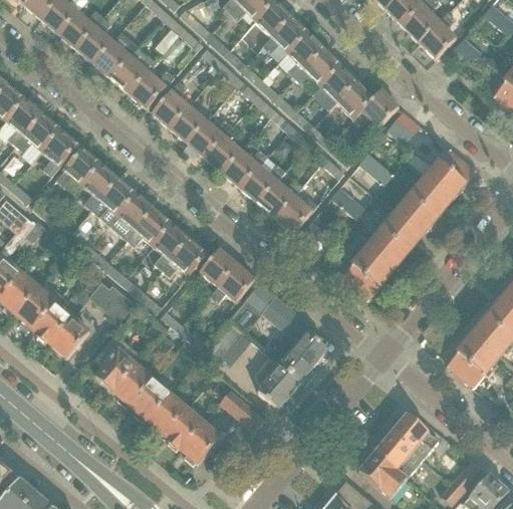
[(27,0),(24,4),(41,19),(57,0),(27,0)]
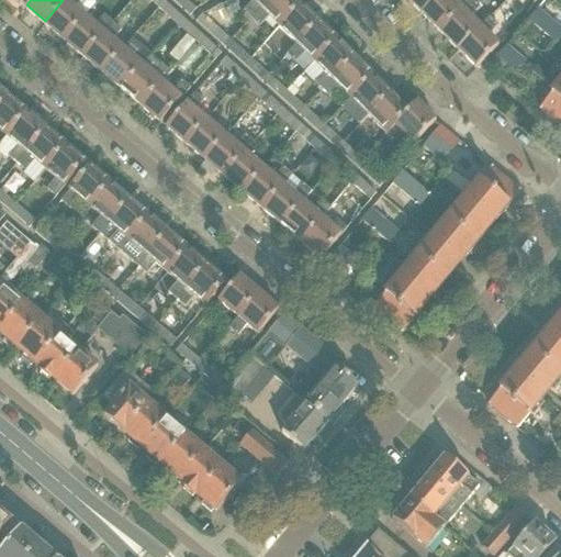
[(63,0),(45,21),(65,37),(85,12),(75,4),(78,0),(63,0)]
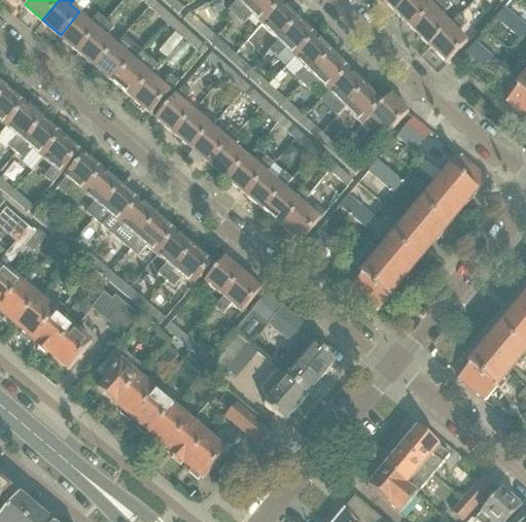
[(151,0),(148,4),(159,13),(165,6),(158,0),(151,0)]
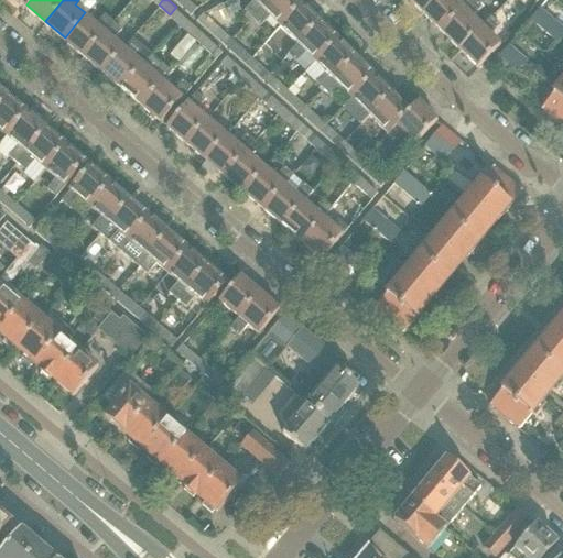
[(245,7),(252,14),(266,0),(251,0),(245,7)]
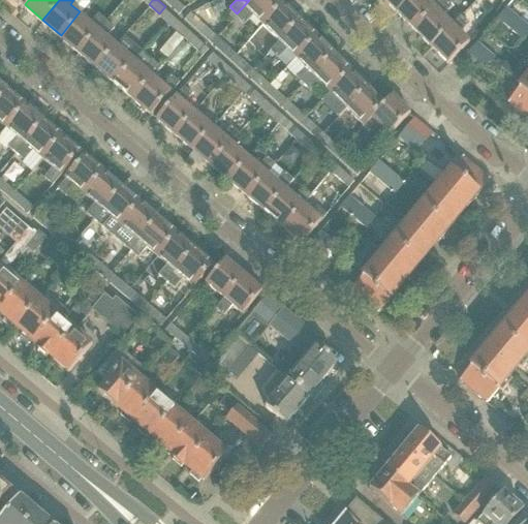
[(253,11),(262,21),(283,0),(249,0),(237,13),(245,21),(253,11)]
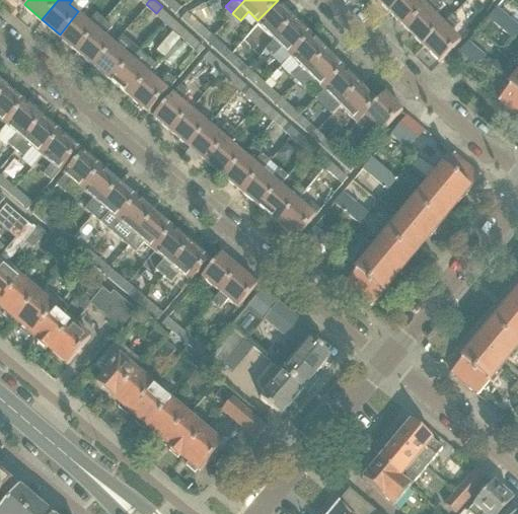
[(257,20),(275,38),(295,16),(280,0),(278,0),(257,20)]
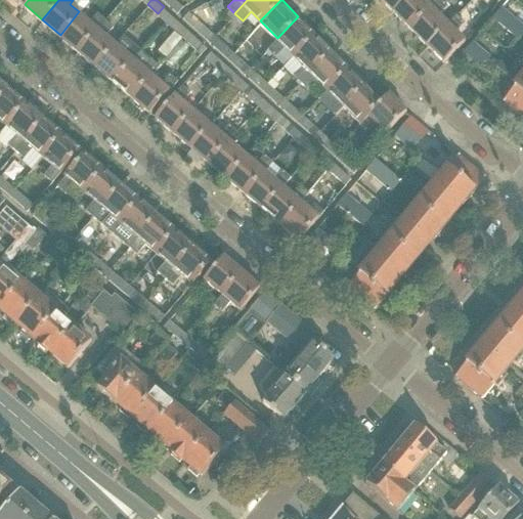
[(384,0),(394,9),(394,8),(402,0),(384,0)]
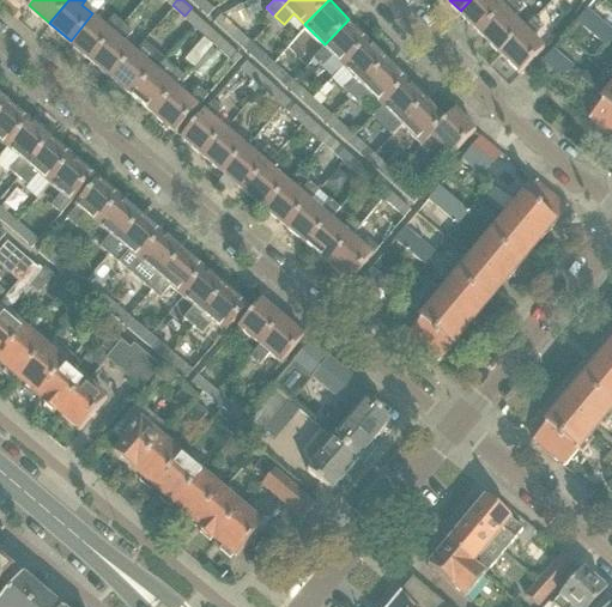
[(471,0),(461,10),(461,11),(480,30),(510,0),(471,0)]
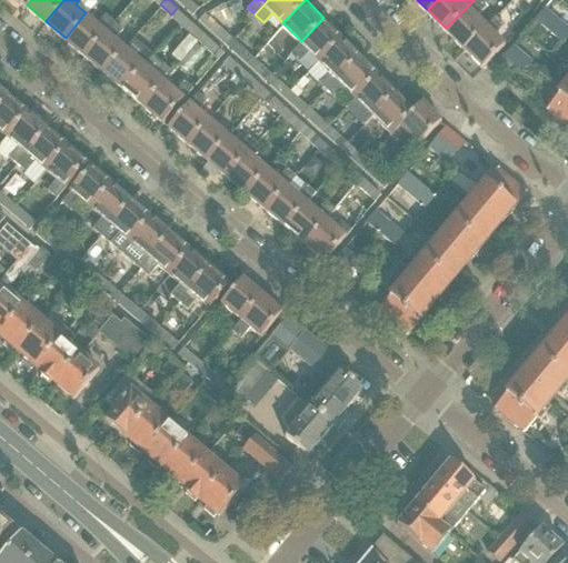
[(474,0),(446,28),(464,46),(465,46),(487,23),(477,13),(487,3),(484,0),(474,0)]
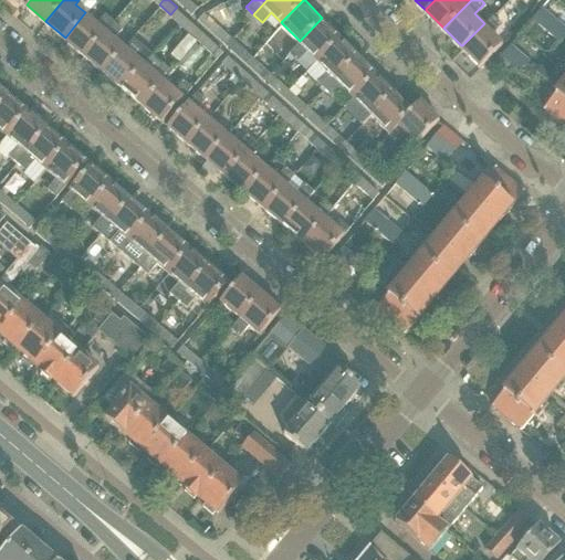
[(564,23),(543,4),(533,17),(560,40),(564,33),(564,23)]
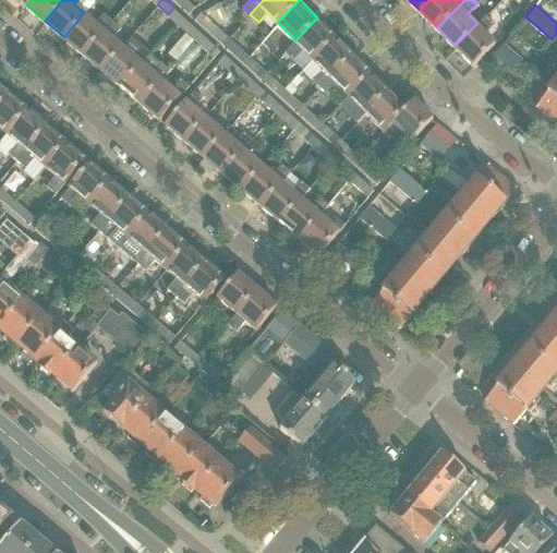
[(201,10),(194,16),(215,36),(221,28),(201,10)]
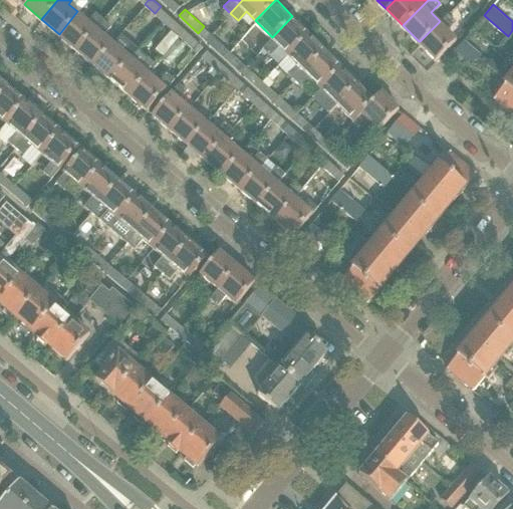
[(77,11),(59,34),(76,48),(103,17),(96,10),(87,20),(77,11)]
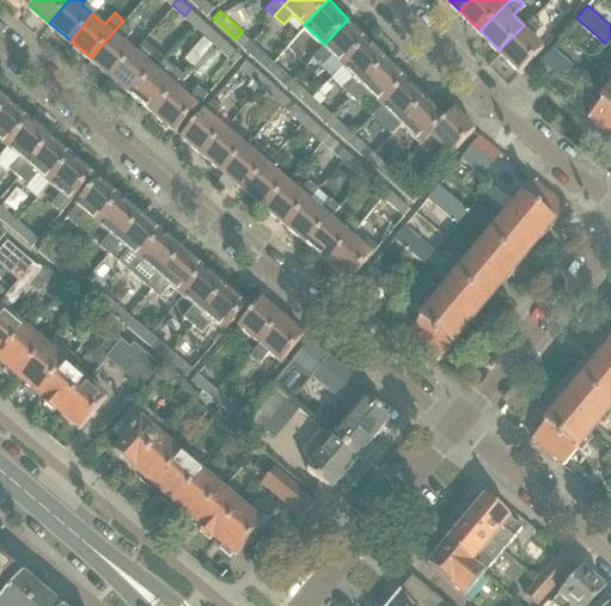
[(500,49),(499,49),(519,69),(526,62),(536,53),(544,46),(533,35),(532,34),(543,24),(533,14),(524,25),(500,49)]
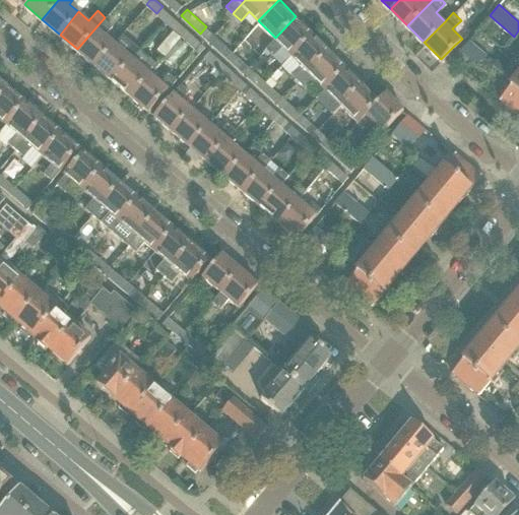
[(282,45),(292,54),(312,33),(296,16),(275,38),(266,46),(274,54),(282,45)]
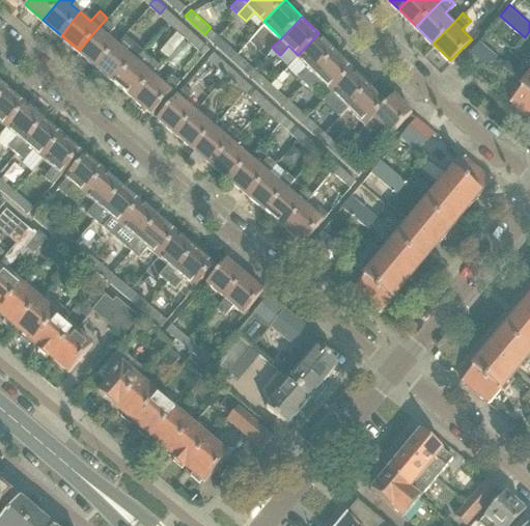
[(79,50),(98,65),(116,43),(107,34),(115,24),(107,18),(79,50)]
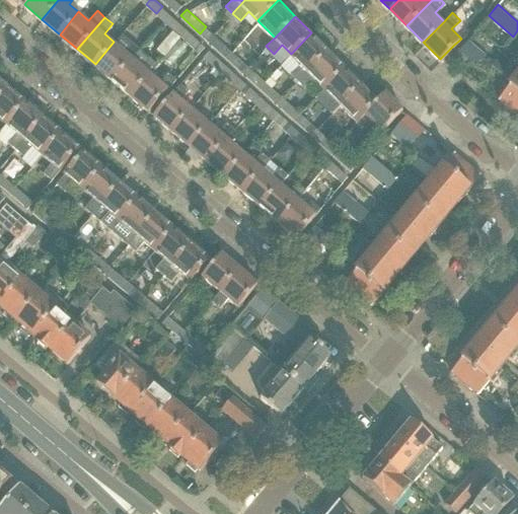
[(176,19),(170,26),(180,35),(187,28),(176,19)]
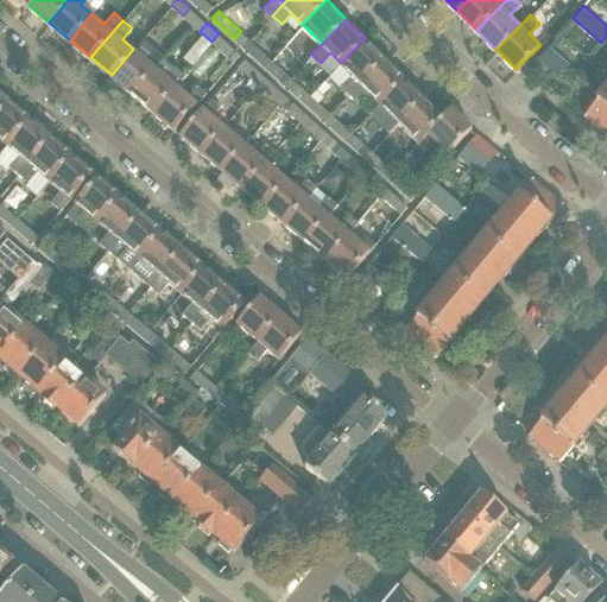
[(219,33),(212,42),(233,59),(239,52),(219,33)]
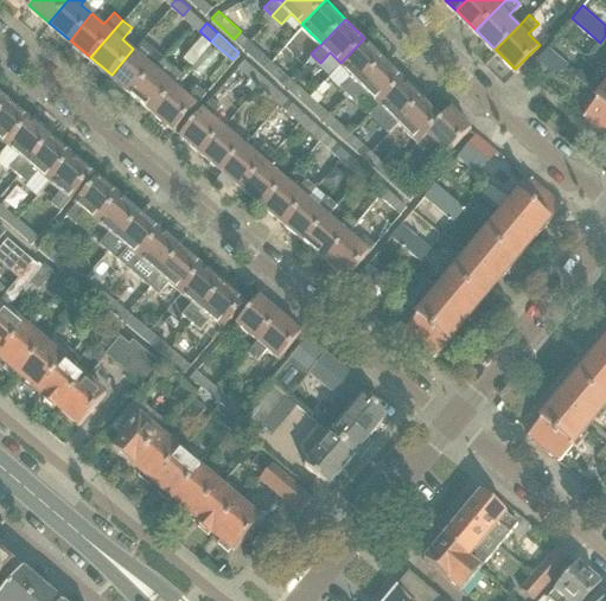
[(133,49),(112,75),(132,93),(164,55),(144,37),(133,49)]
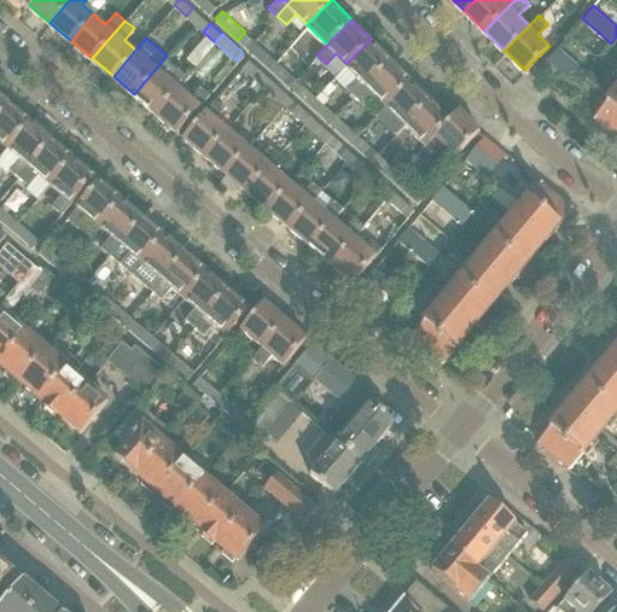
[(254,39),(246,46),(267,65),(274,58),(254,39)]
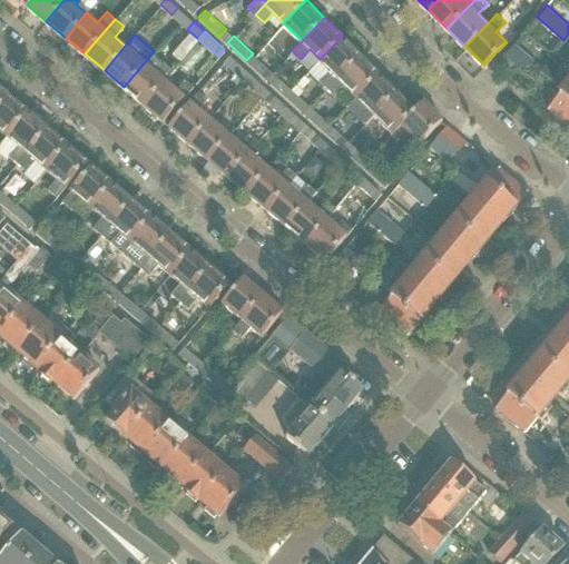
[(320,59),(308,70),(319,80),(320,79),(327,87),(361,53),(343,36),(320,59)]
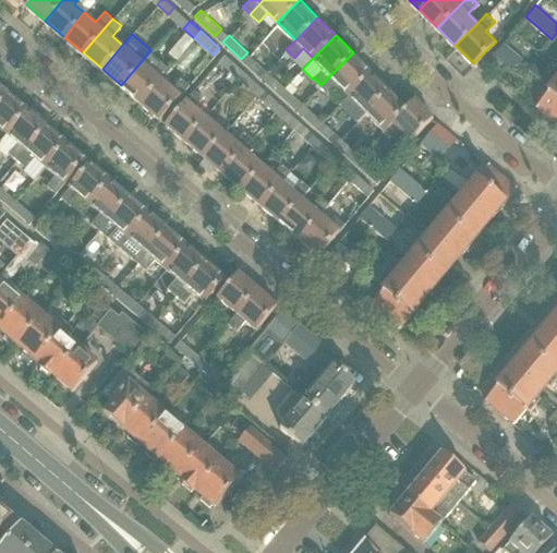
[(494,52),(512,68),(522,57),(504,41),(494,52)]
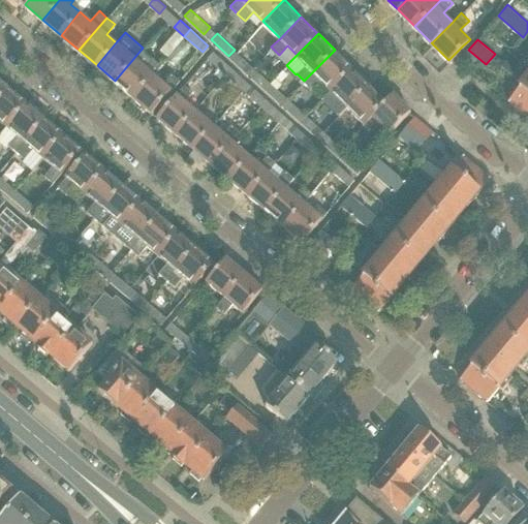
[(143,48),(115,81),(133,96),(153,73),(161,63),(143,48)]
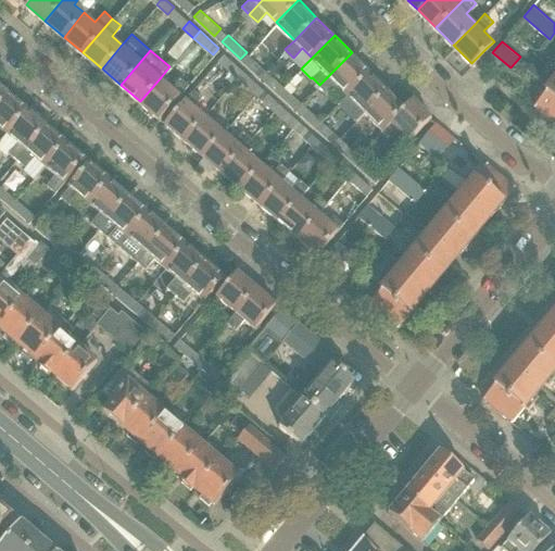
[(247,52),(240,59),(251,69),(257,62),(247,52)]
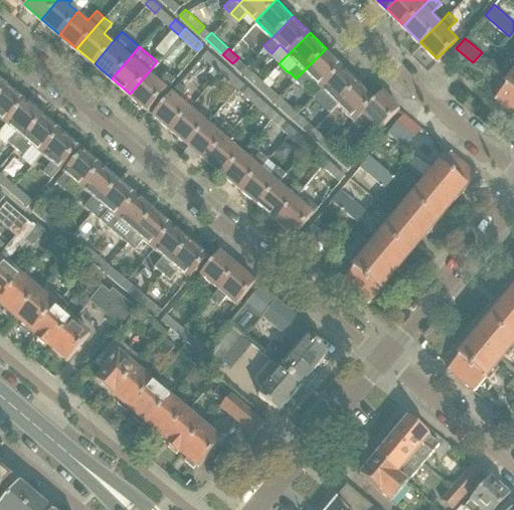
[(313,77),(321,87),(342,65),(326,48),(296,78),(304,87),(313,77)]
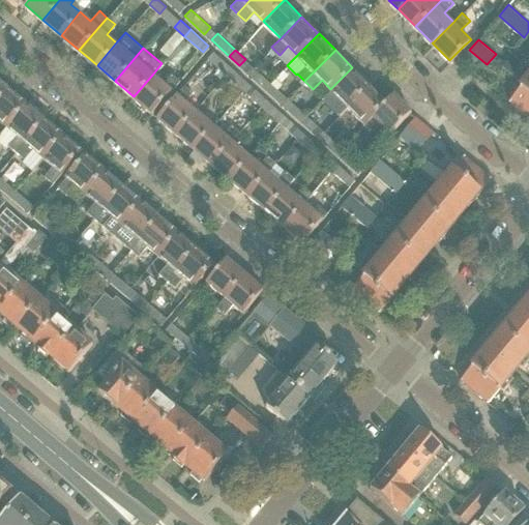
[(512,52),(502,64),(503,64),(518,77),(528,64),(513,52),(512,52)]
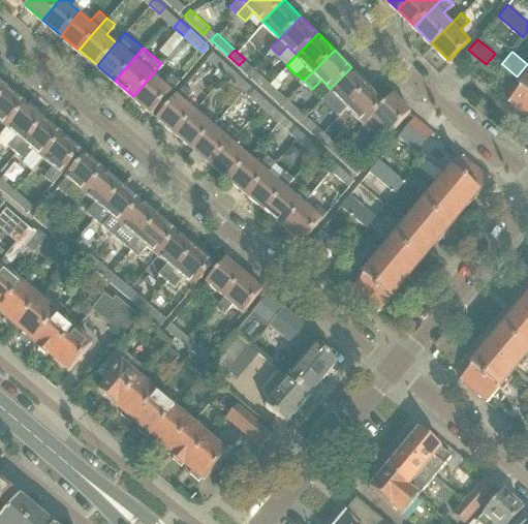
[(217,54),(212,60),(225,72),(230,66),(217,54)]
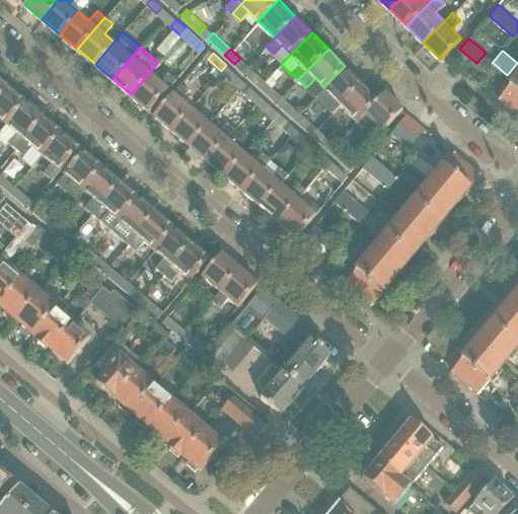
[(247,64),(241,70),(259,86),(265,80),(247,64)]
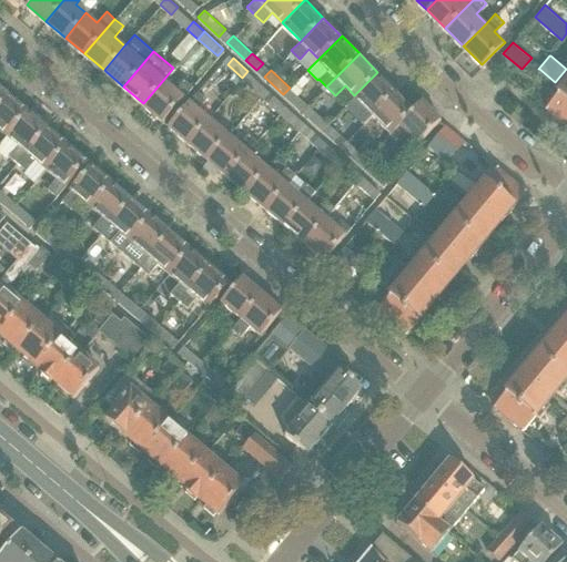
[(247,71),(242,78),(261,94),(266,88),(247,71)]
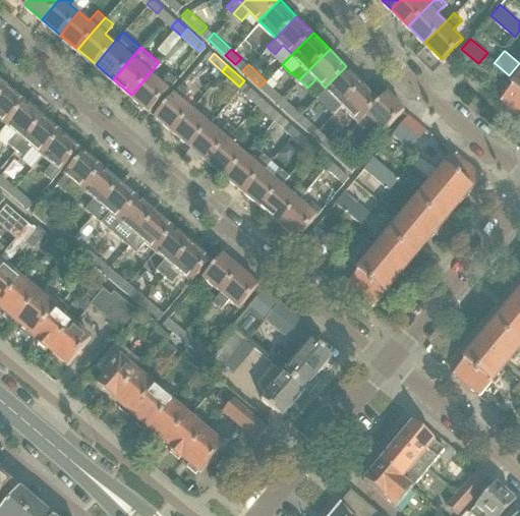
[(325,88),(316,96),(333,112),(341,104),(362,82),(346,66),(325,88)]
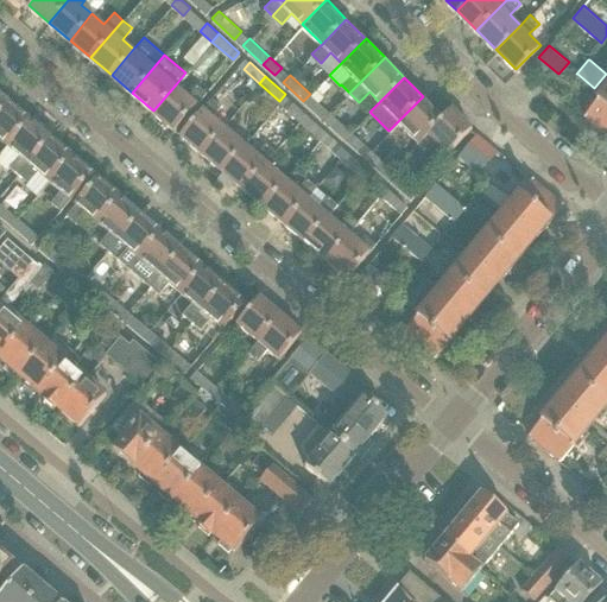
[(176,84),(153,111),(175,128),(207,90),(197,82),(187,94),(176,84)]
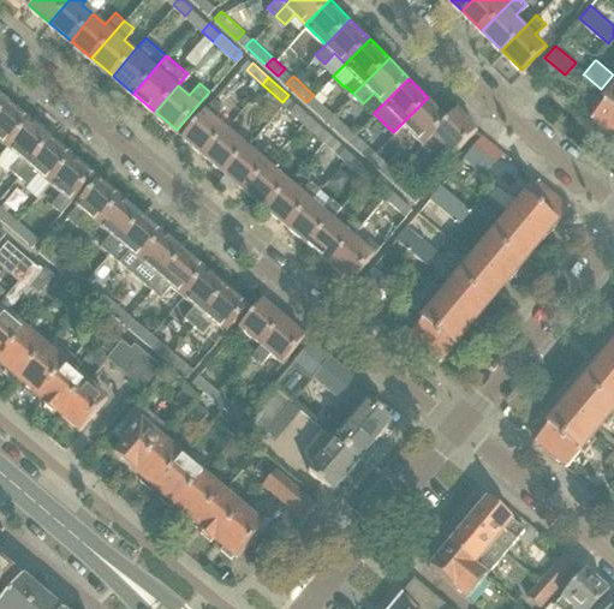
[(613,87),(591,114),(613,132),(613,87)]
